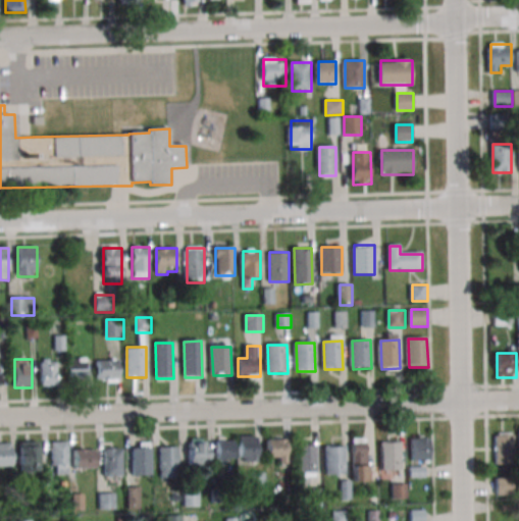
[(42,360),(42,386),(59,386),(59,360),(42,360)]
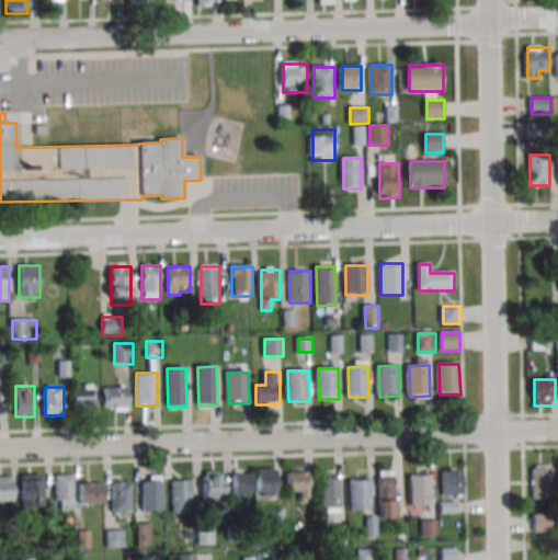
[(95,387),(76,387),(76,412),(95,412),(95,387)]
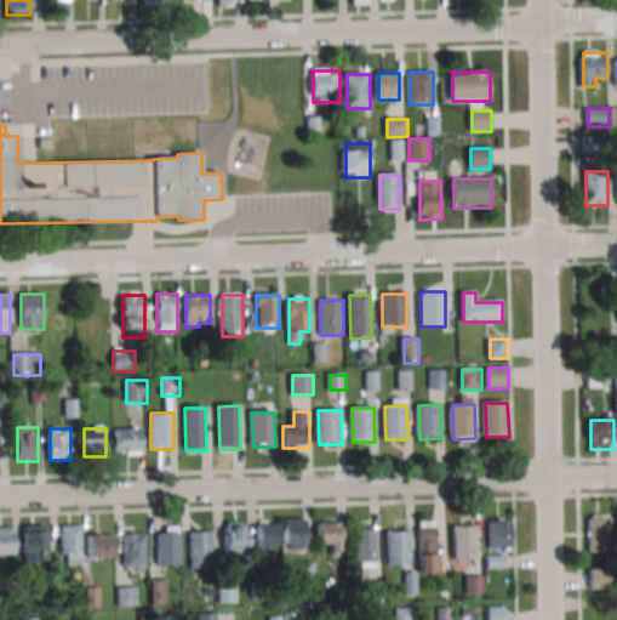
[(142,430),(116,430),(116,455),(142,455),(142,430)]
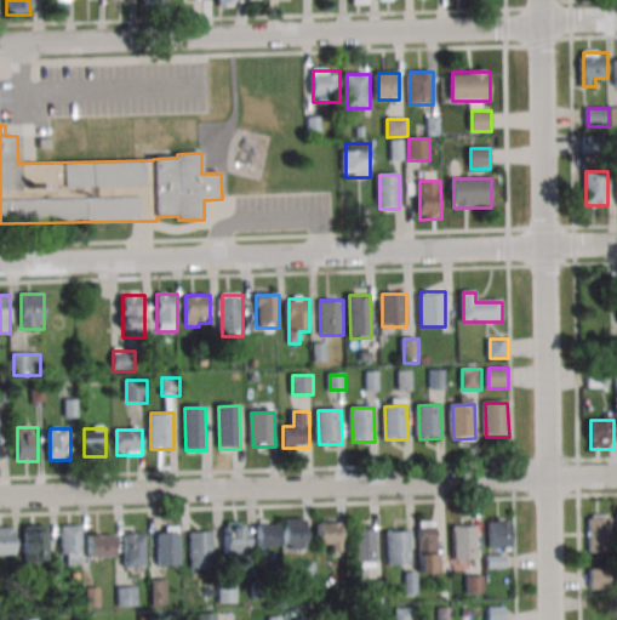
[(612,553),(612,517),(589,517),(589,553),(612,553)]
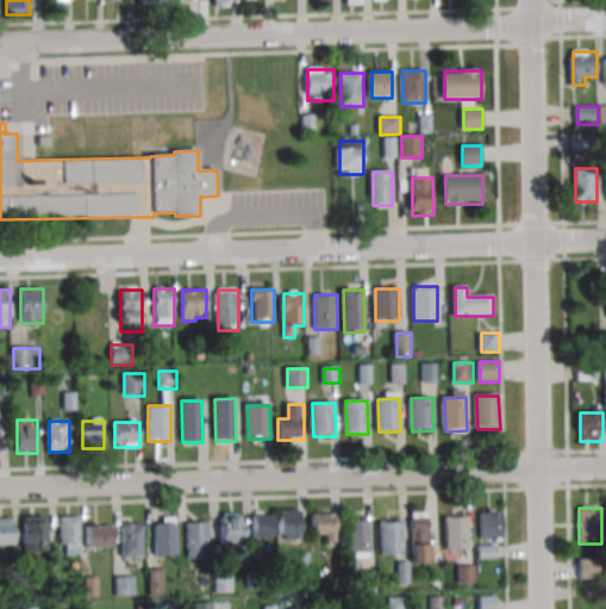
[(310,541),(310,510),(281,510),(281,541),(310,541)]
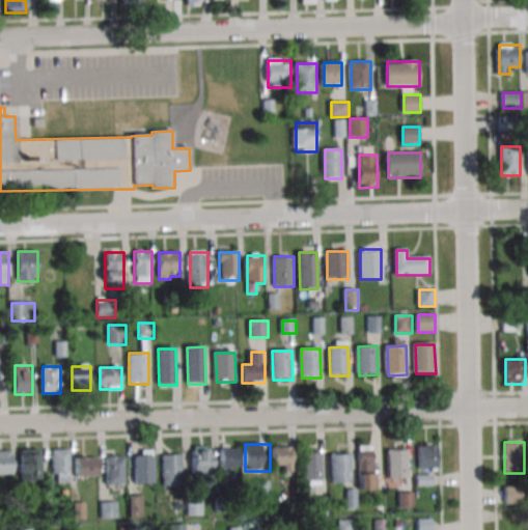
[(421,470),(439,470),(439,445),(421,445),(421,470)]
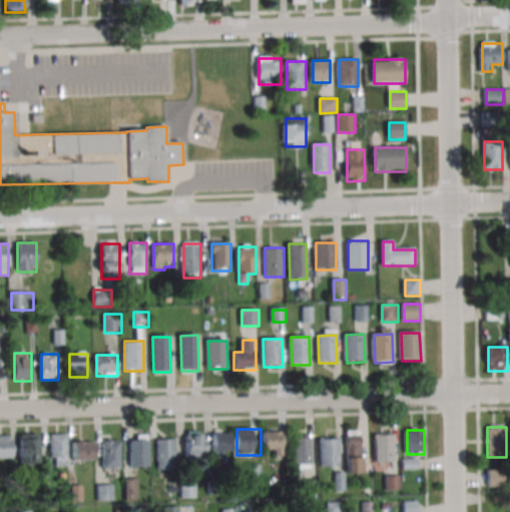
[(212,432),(212,457),(231,457),(231,432),(212,432)]
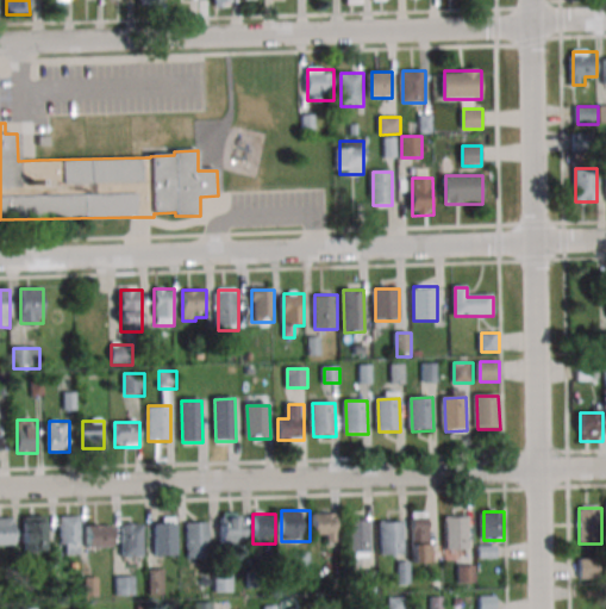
[(339,540),(339,514),(314,514),(314,540),(339,540)]
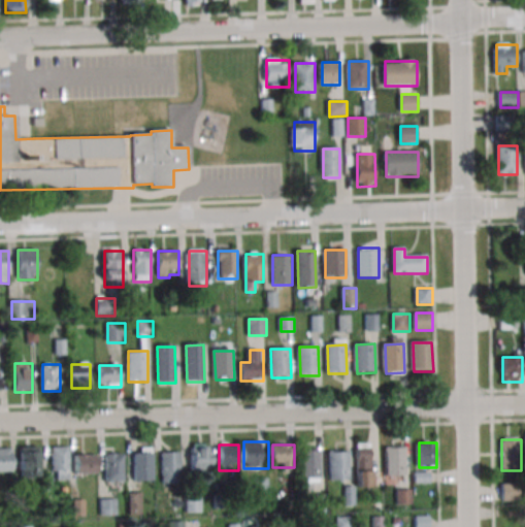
[(358,488),(371,488),(371,445),(358,445),(358,488)]
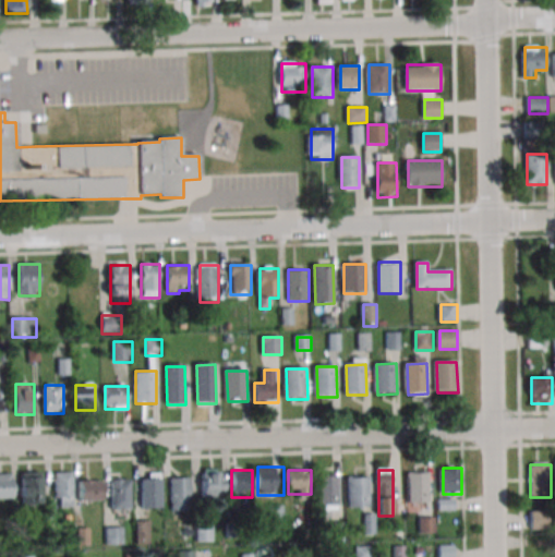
[(43,472),(22,472),(22,509),(43,509),(43,472)]
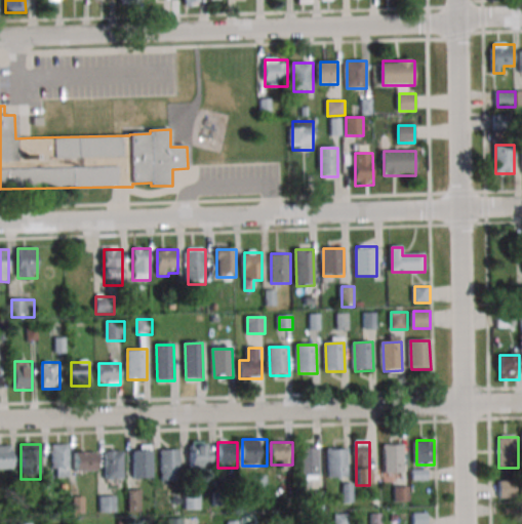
[(211,469),(211,444),(192,444),(192,469),(211,469)]
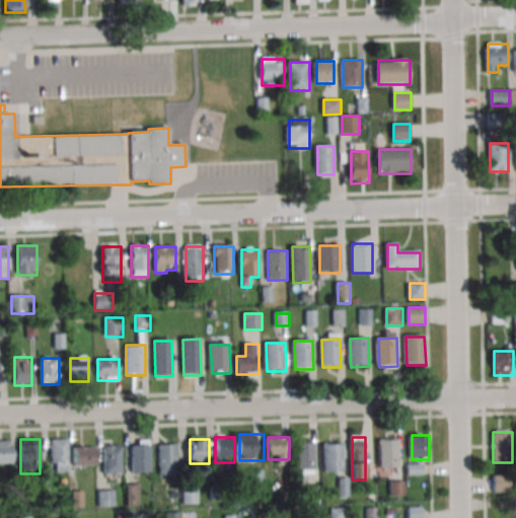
[(398,439),(380,439),(380,468),(398,468),(398,439)]
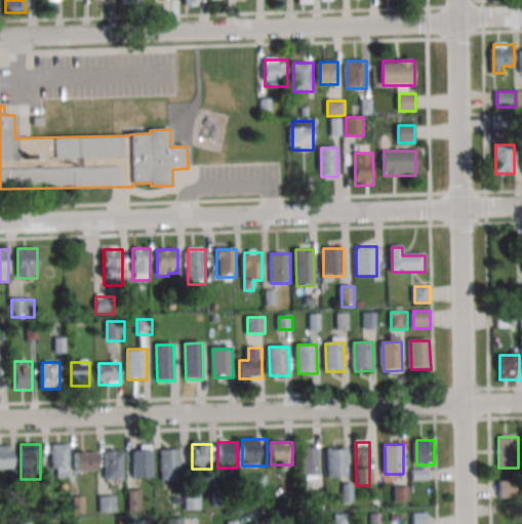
[(14,445),(0,445),(0,469),(14,470),(14,445)]
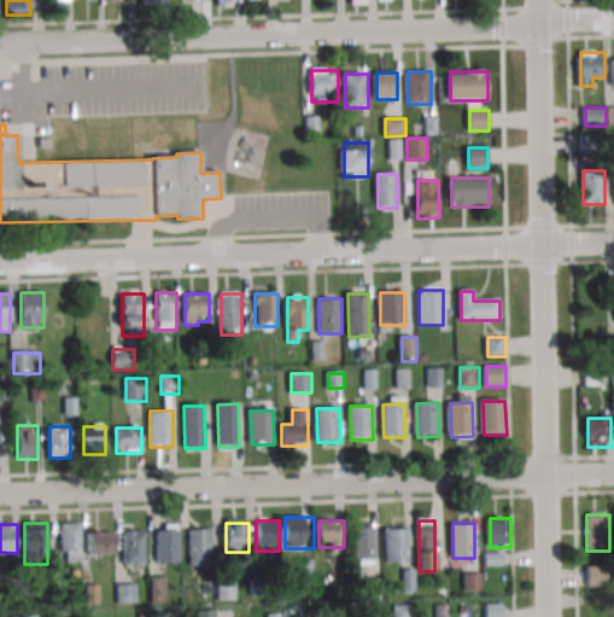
[(60,524),(60,563),(82,563),(82,524),(60,524)]
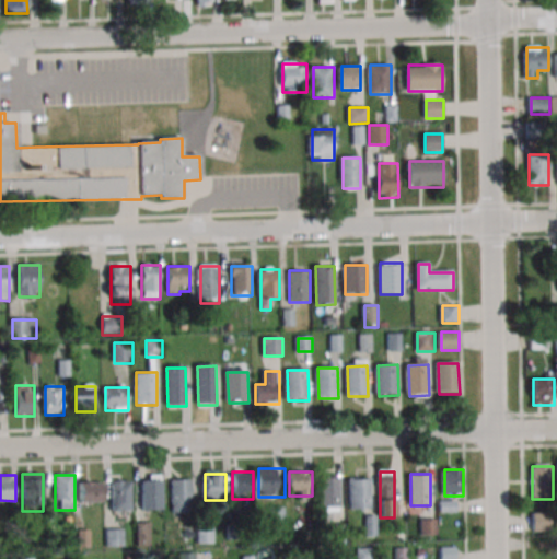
[(143,510),(163,510),(163,476),(143,476),(143,510)]
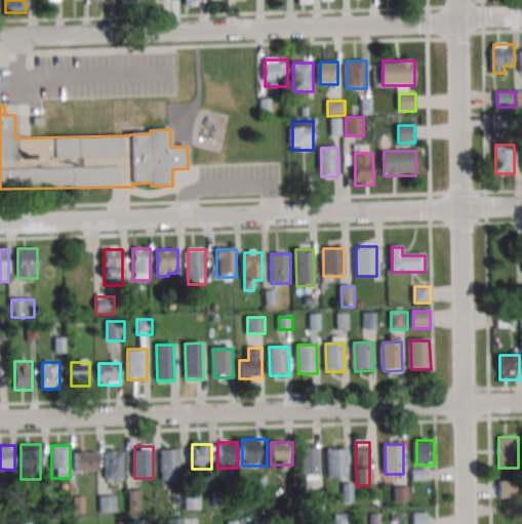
[(300,477),(319,477),(319,447),(300,447),(300,477)]
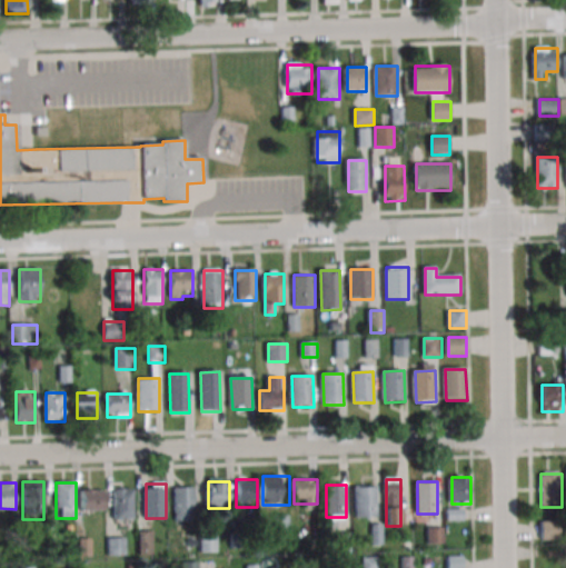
[(196,522),(196,487),(176,487),(176,522),(196,522)]
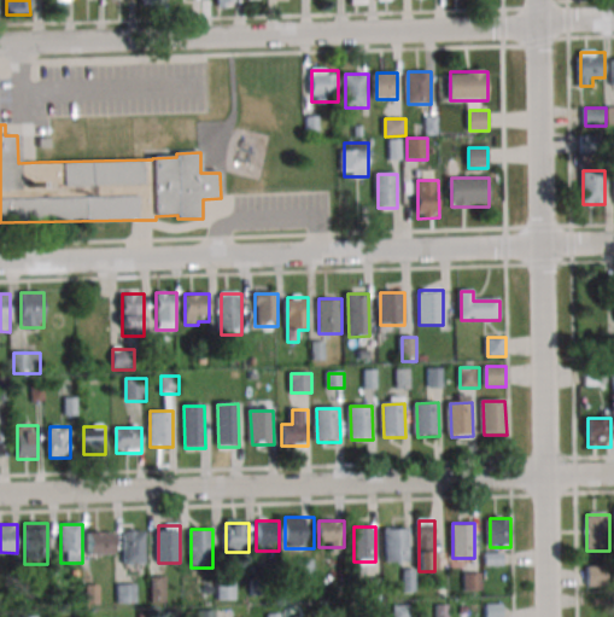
[(409,563),(409,529),(387,529),(387,563),(409,563)]
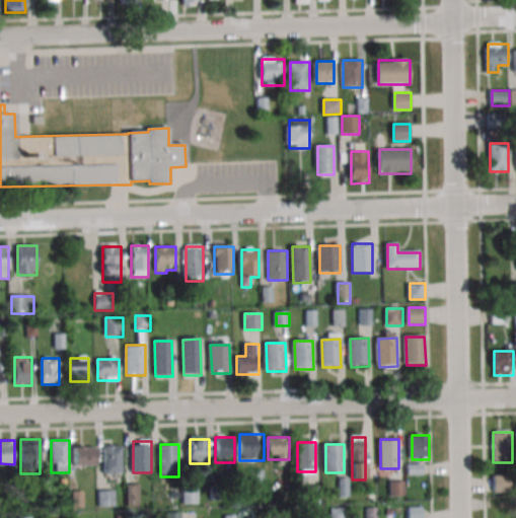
[(123,445),(103,446),(103,474),(124,474),(123,445)]
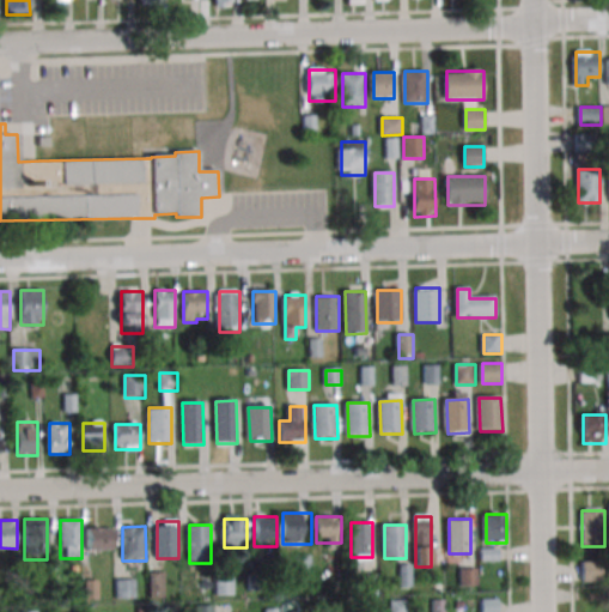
[(87,551),(113,551),(113,528),(87,528),(87,551)]
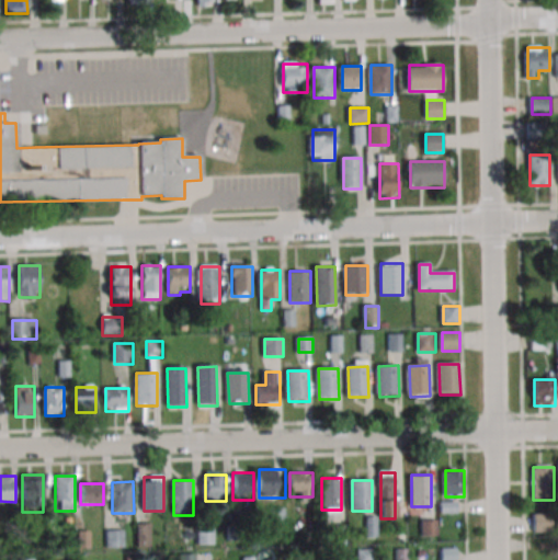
[(535,533),(554,533),(554,515),(535,515),(535,533)]
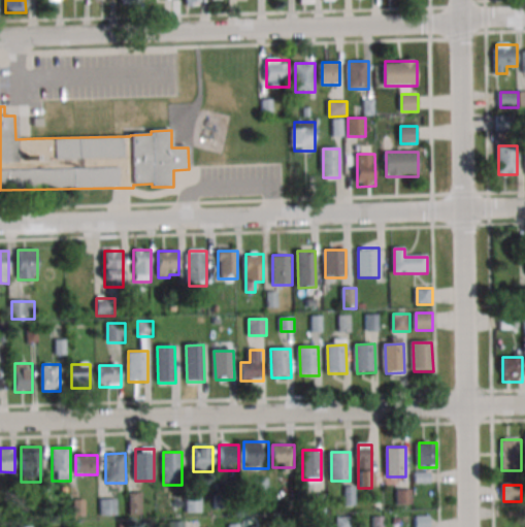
[(347,505),(356,505),(356,487),(347,487),(347,505)]
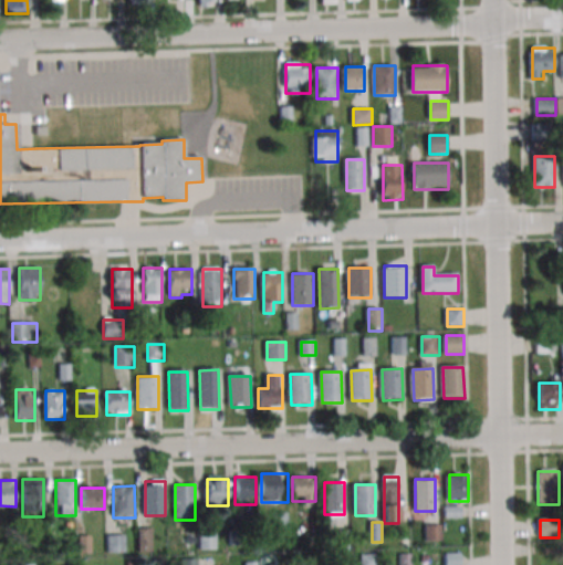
[(428,541),(444,541),(444,526),(428,526),(428,541)]
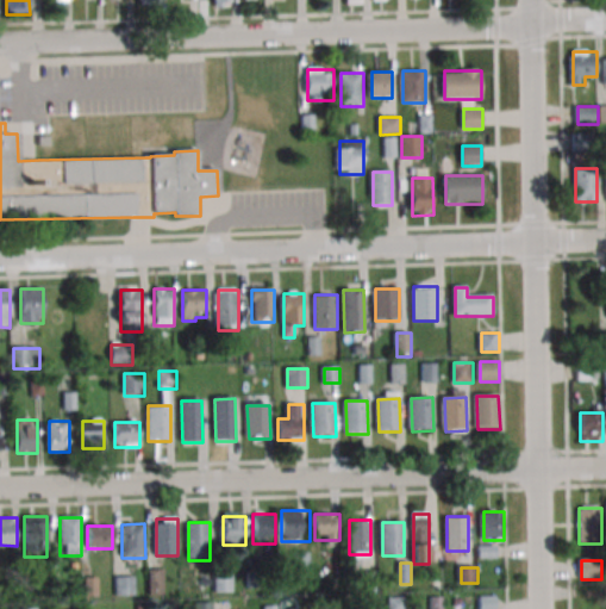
[(137,596),(137,577),(118,577),(118,596),(137,596)]
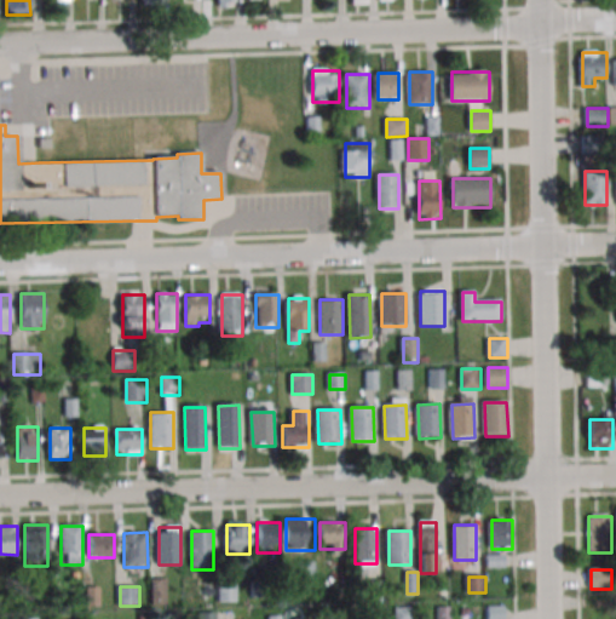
[(385,618),(385,607),(368,607),(367,618),(385,618)]
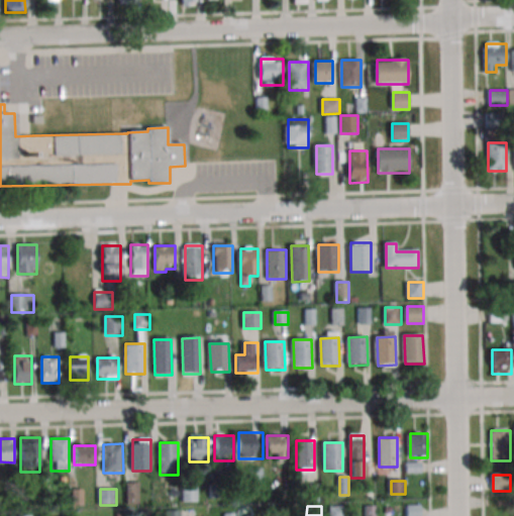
[(349,515),(349,507),(330,507),(329,515),(349,515)]
